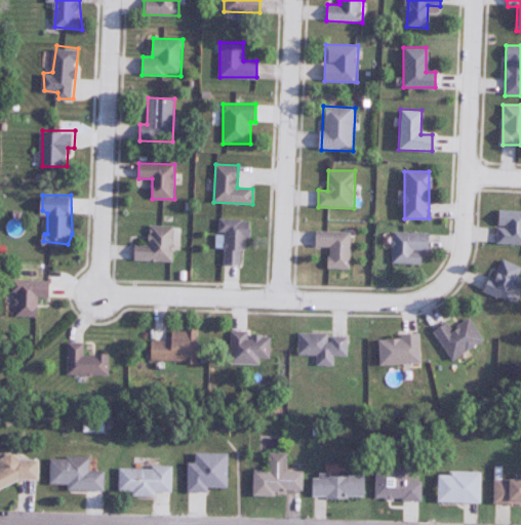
[(520,210),(497,210),(497,244),(520,243),(520,210)]
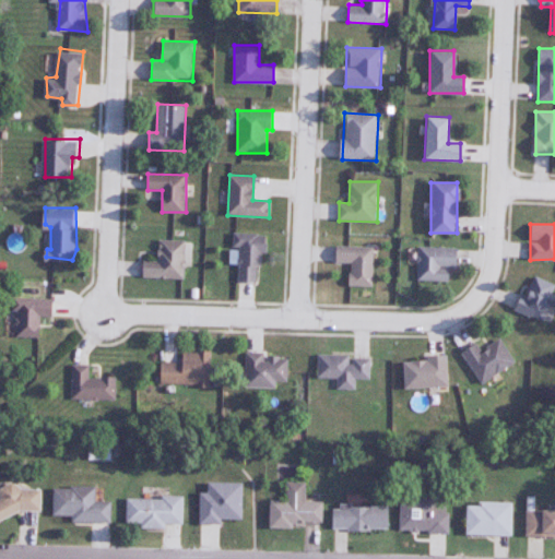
[(238,282),(261,282),(261,233),(234,233),(234,249),(238,249),(238,282)]
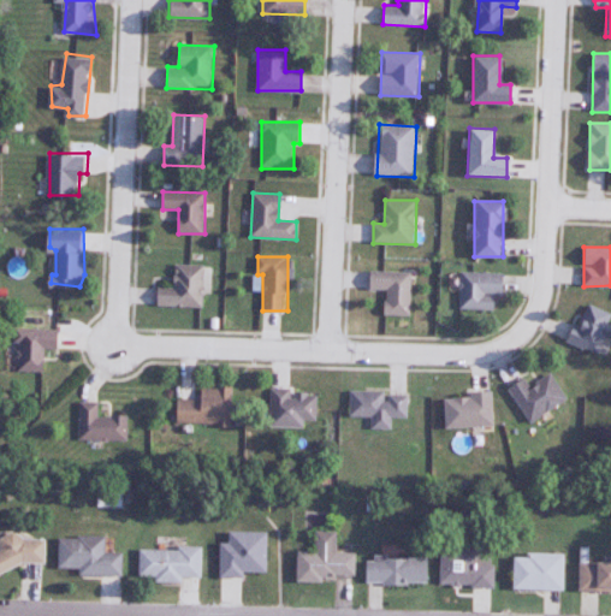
[(205,265),(176,265),(175,288),(158,288),(158,307),(203,307),(205,265)]
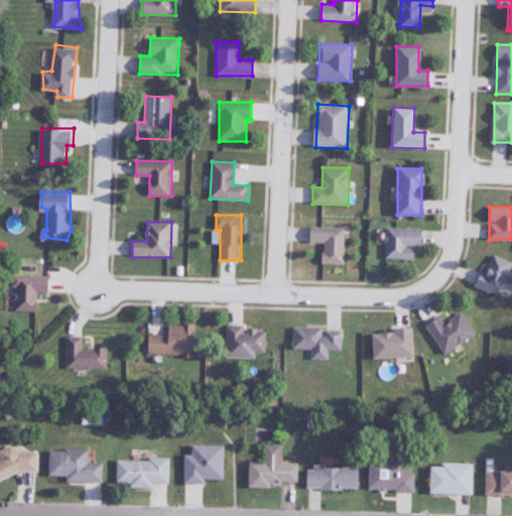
[(346,228),(309,227),(309,242),(324,243),(323,263),(344,264),(346,228)]
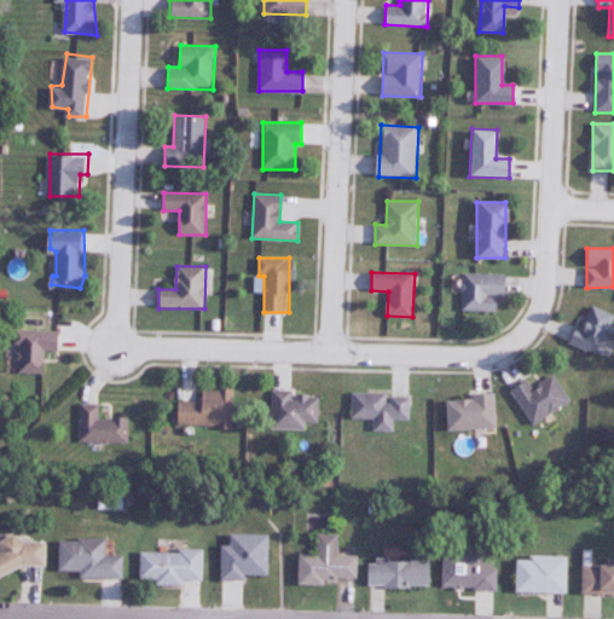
[(505,275),(462,275),(462,311),(497,311),(497,295),(505,295),(505,275)]
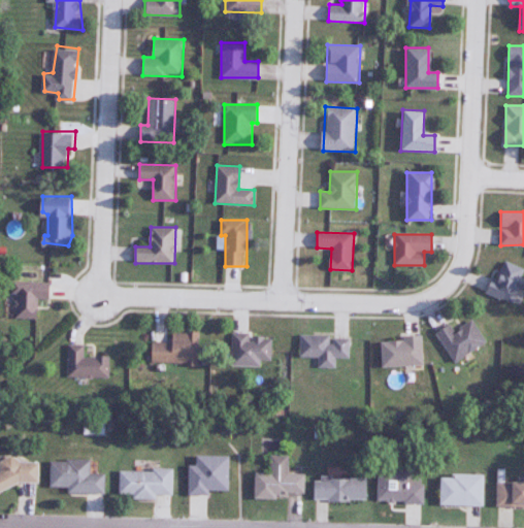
[(523,266),(501,258),(487,294),(515,304),(523,281),(523,266)]
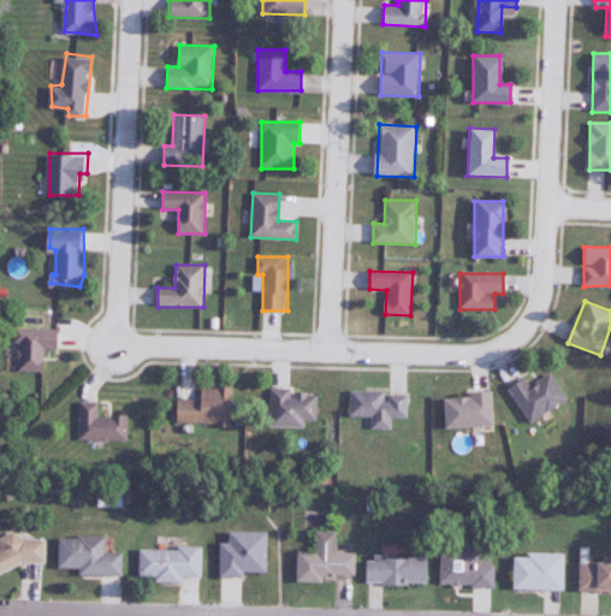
[(16,324),(17,342),(21,363),(45,371),(46,347),(59,348),(58,327),(16,324)]
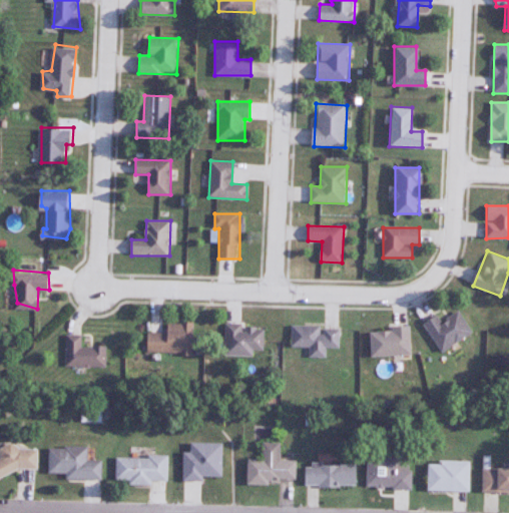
[(441,322),(437,315),(424,323),(441,351),(473,332),(460,311),(441,322)]
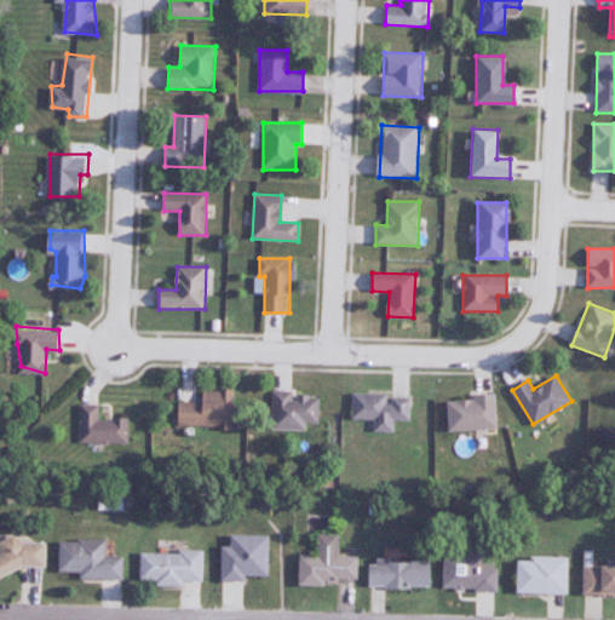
[(233,428),(234,390),(203,389),(202,402),(178,402),(178,426),(233,428)]
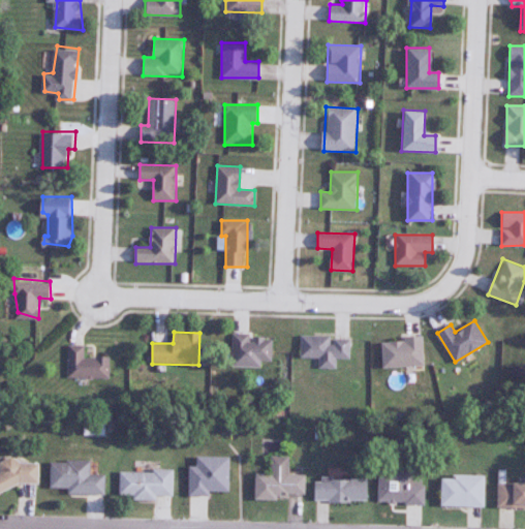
[(264,367),(264,361),(273,361),(273,336),(233,336),(233,367),(264,367)]
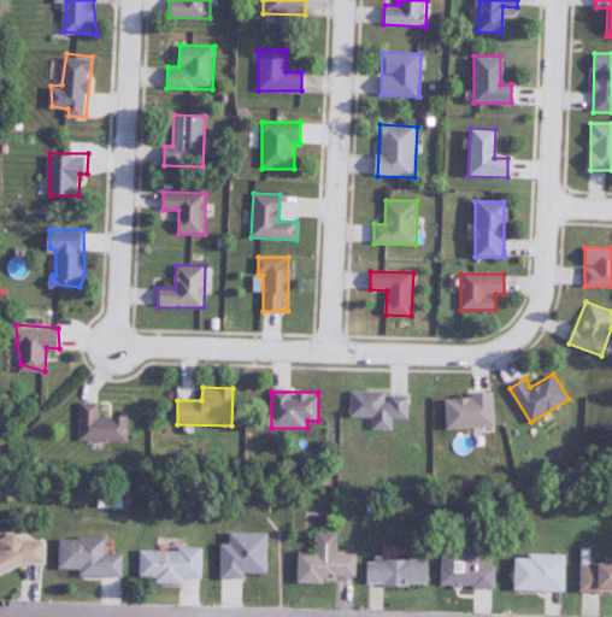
[(410,393),(351,393),(351,417),(372,417),(372,430),(394,430),(394,418),(410,418),(410,393)]
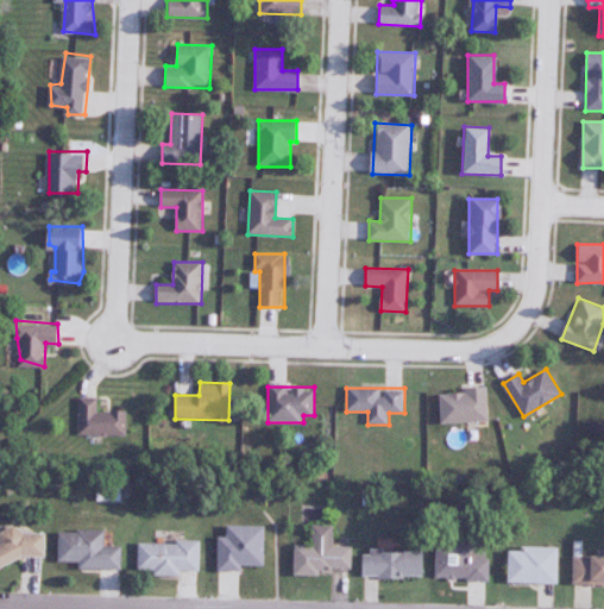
[(441,422),(489,421),(488,389),(440,390),(441,422)]
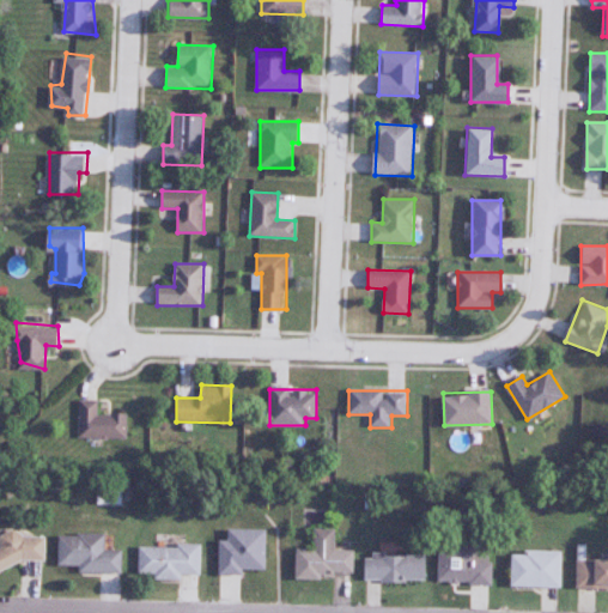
[(79,438),(128,438),(128,414),(98,414),(98,400),(79,400),(79,438)]
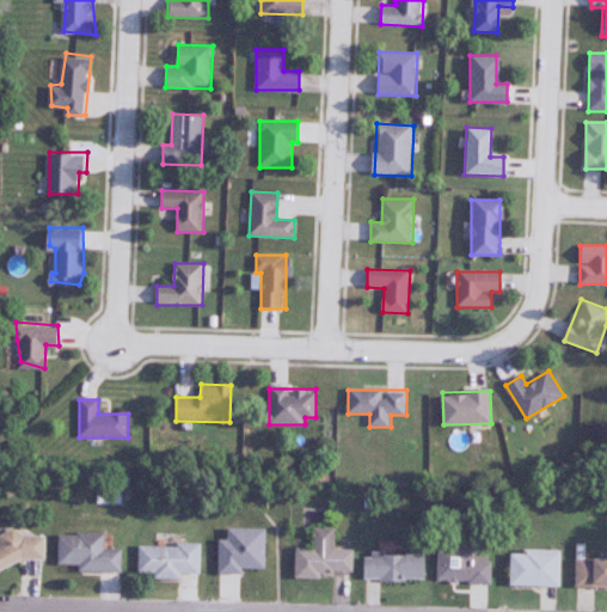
[(0,570),(0,544),(2,532),(14,524),(28,532),(48,534),(47,558),(25,558),(0,570)]
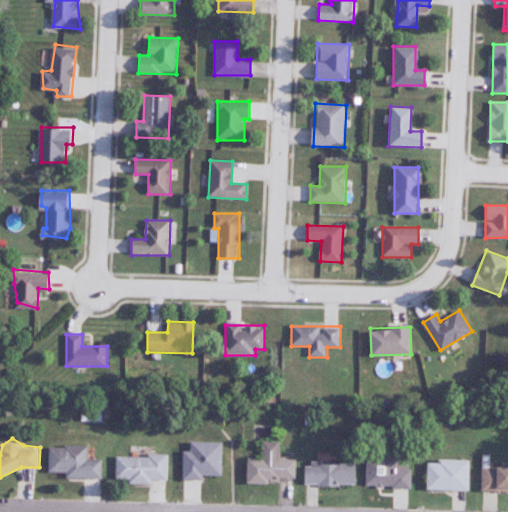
[(247,458),(247,480),(295,481),(295,459),(279,458),(279,441),(262,441),(262,459),(247,458)]
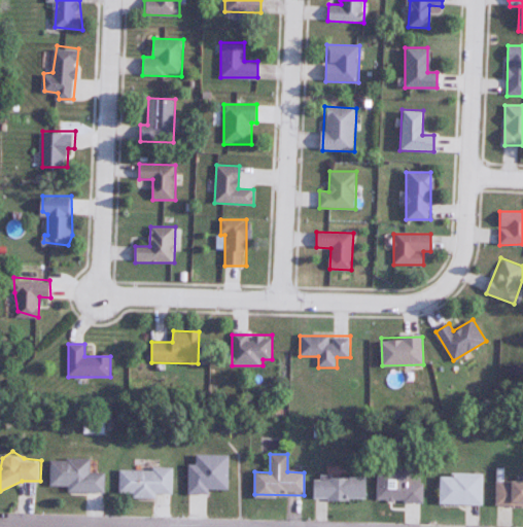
[(188,492),(230,492),(230,455),(196,455),(196,465),(188,465),(188,492)]
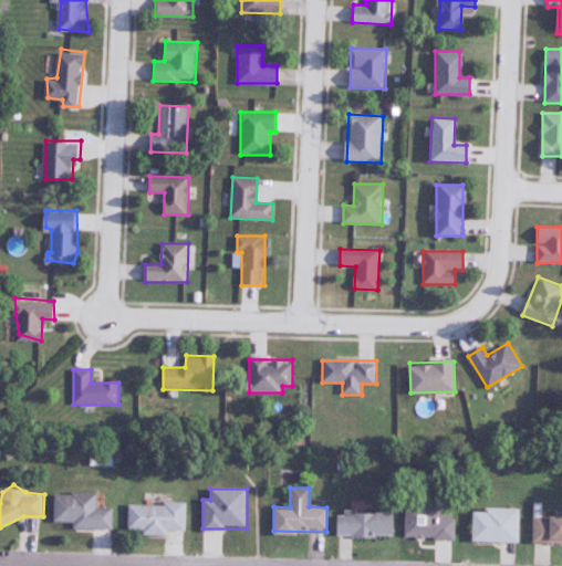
[(73,530),(113,528),(112,507),(99,507),(97,493),(54,494),(54,524),(73,523),(73,530)]
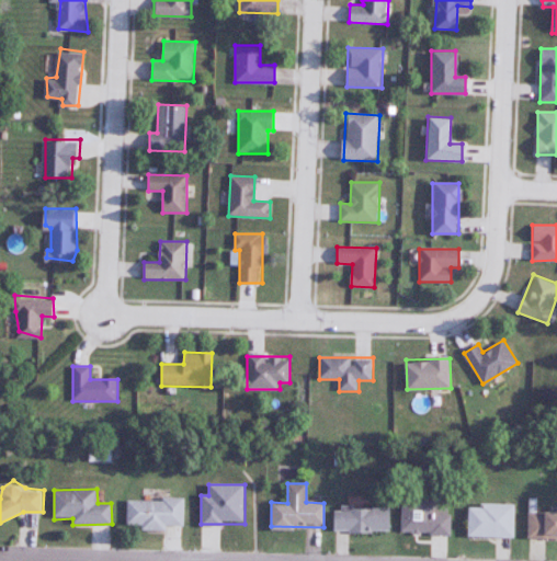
[(402,499),(402,535),(452,535),(452,499),(402,499)]
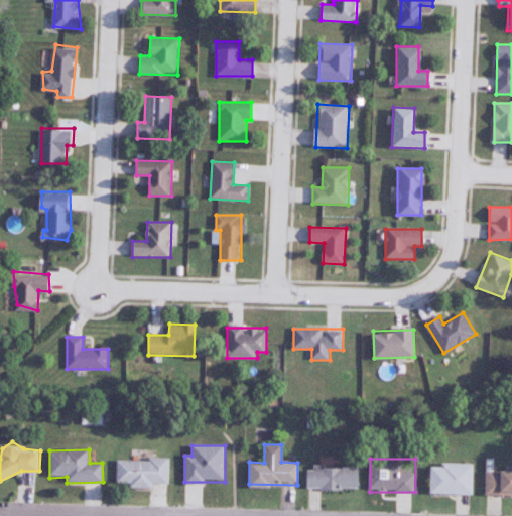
[(169,486),(169,460),(117,460),(117,486),(169,486)]
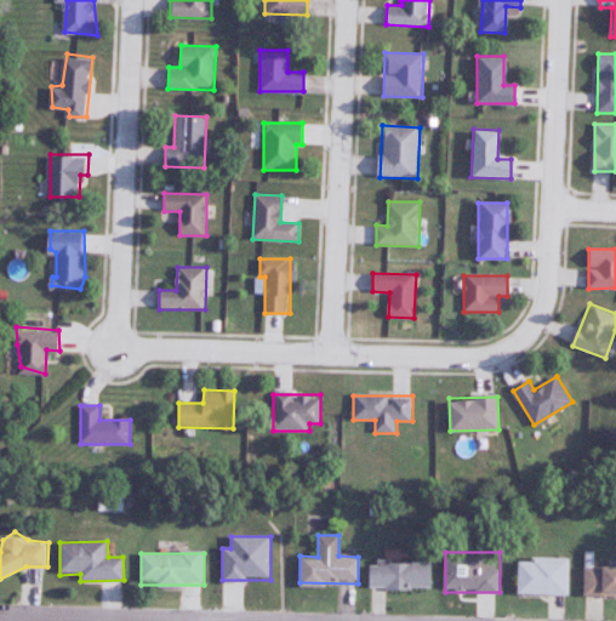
[(569,596),(570,558),(519,557),(518,594),(569,596)]
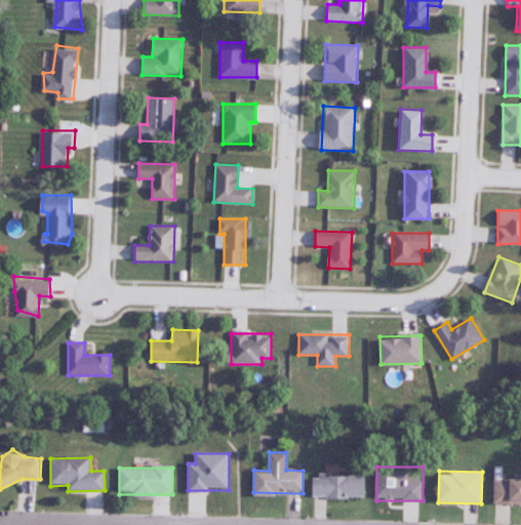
[(364,475),(312,475),(312,497),(364,497),(364,475)]
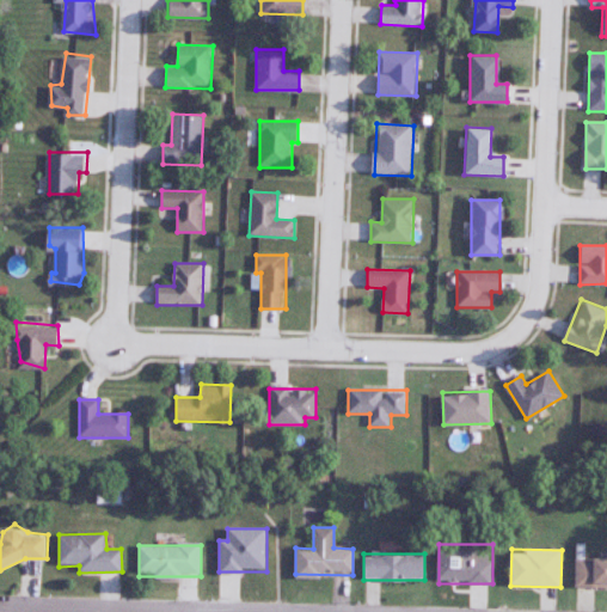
[(576,587),(606,587),(606,558),(576,558),(576,587)]
